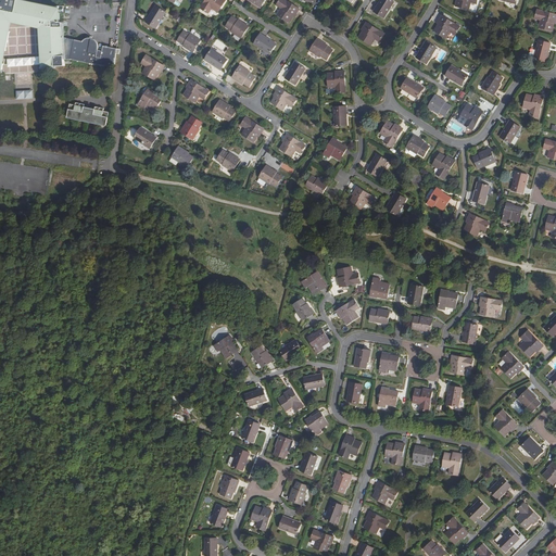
[(63,55),(114,65),(117,48),(105,46),(104,50),(99,49),(98,43),(95,39),(91,38),(87,39),(85,41),(64,37),(63,26),(62,26),(62,21),(60,21),(59,8),(20,0),(0,0),(0,70),(2,71),(12,22),(37,26),(40,52),(40,60),(40,61),(41,66),(63,64),(63,55)]
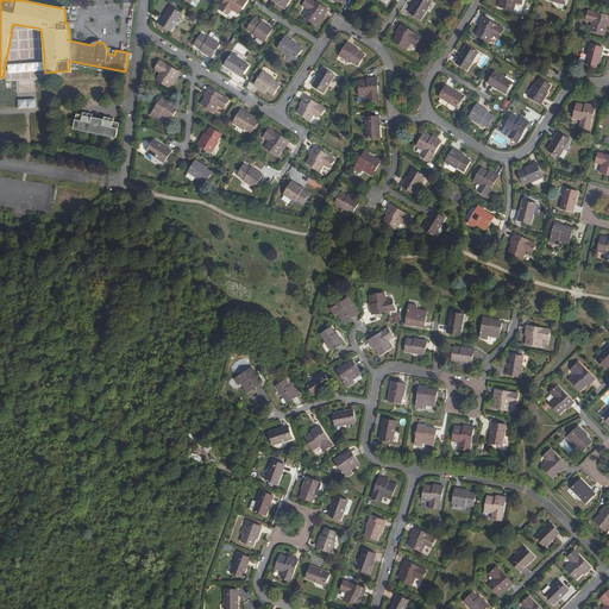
[(244,0),(225,0),(220,10),(228,14),(232,8),(239,13),(248,1),(244,0)]
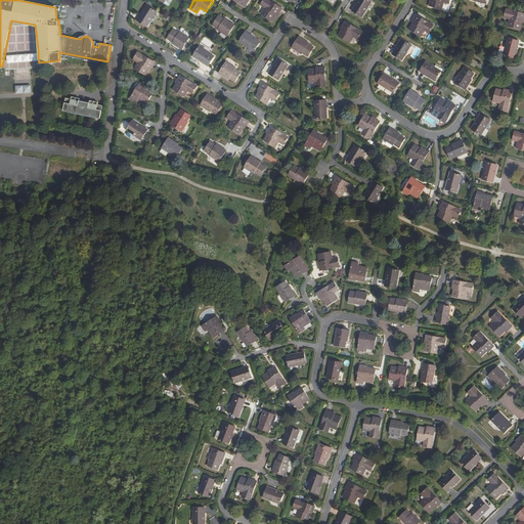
[(277,15),(282,8),(268,0),(263,0),(260,4),(265,7),(261,14),(272,22),(276,14),(277,15)]
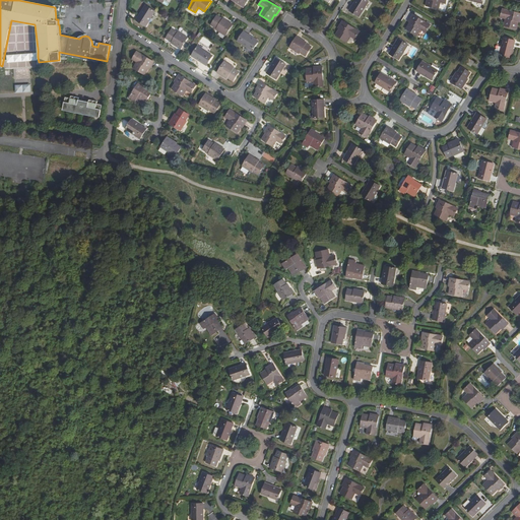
[(360,16),(369,2),(366,0),(355,0),(349,10),(360,16)]
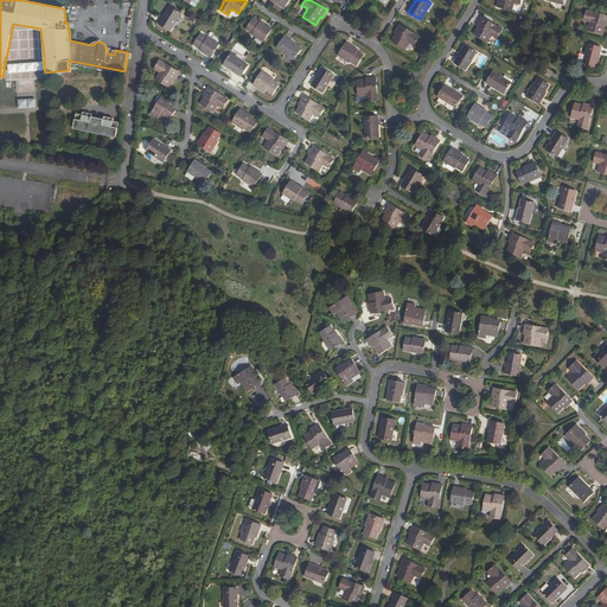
[(521,4),(521,0),(499,0),(498,7),(511,11),(513,1),(521,4)]
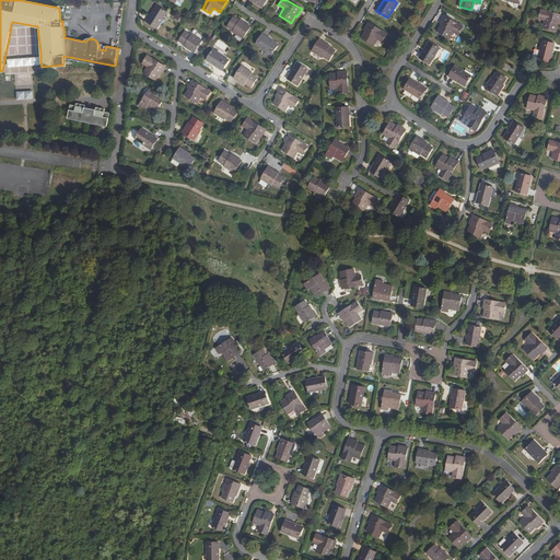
[(159,30),(170,14),(160,8),(149,24),(159,30)]
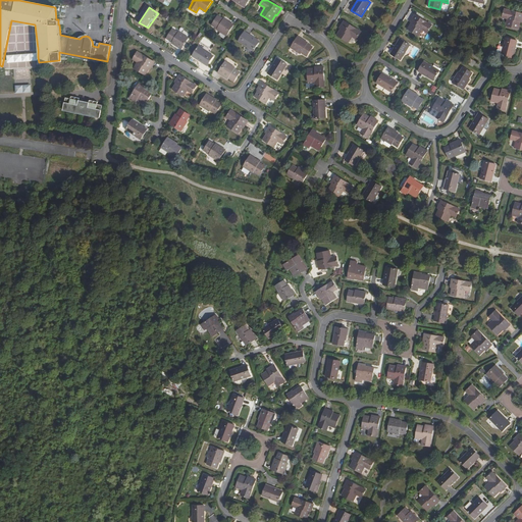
[(521,22),(521,20),(521,13),(505,9),(503,17),(508,18),(506,25),(518,29),(520,21),(521,22)]
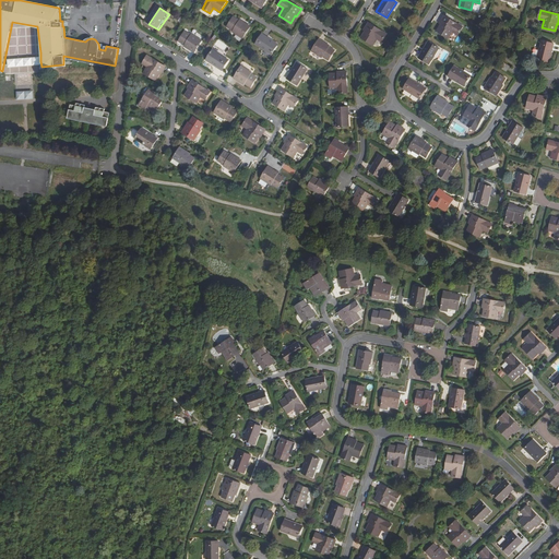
[(458,34),(462,26),(444,15),(439,23),(441,24),(437,31),(448,38),(452,31),(458,34)]
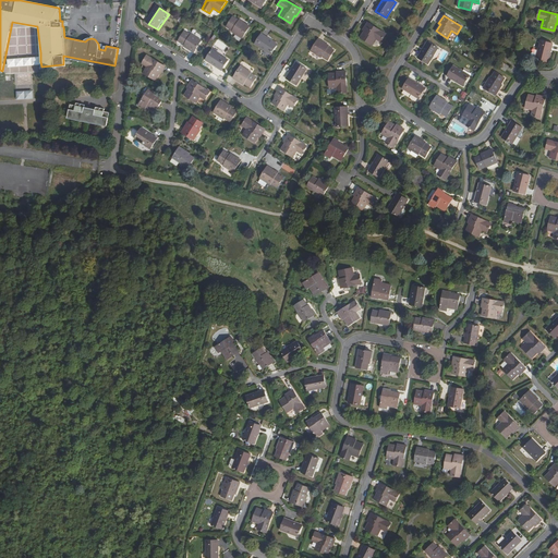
[(232,32),(242,38),(250,26),(240,20),(239,21),(232,17),(227,26),(233,31),(232,32)]
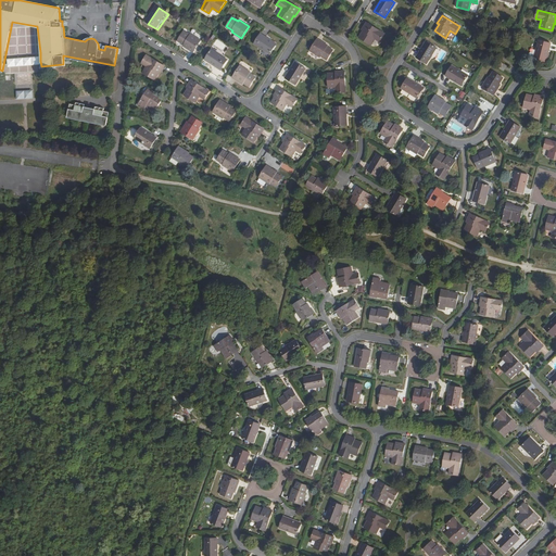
[(380,41),(384,34),(367,22),(362,29),(364,30),(358,37),(370,45),(375,38),(380,41)]
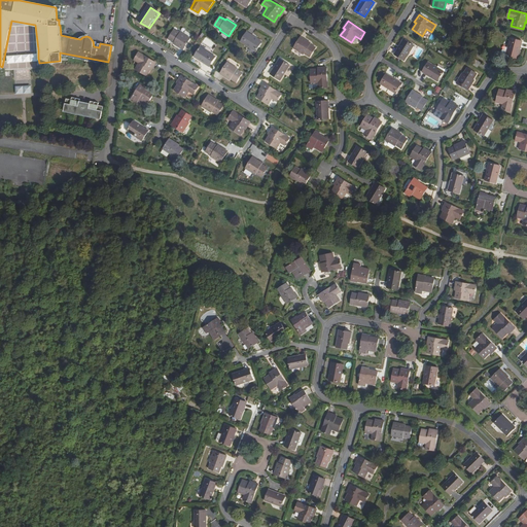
[(183,49),(190,38),(180,32),(180,34),(174,30),(169,38),(174,42),(174,43),(183,49)]
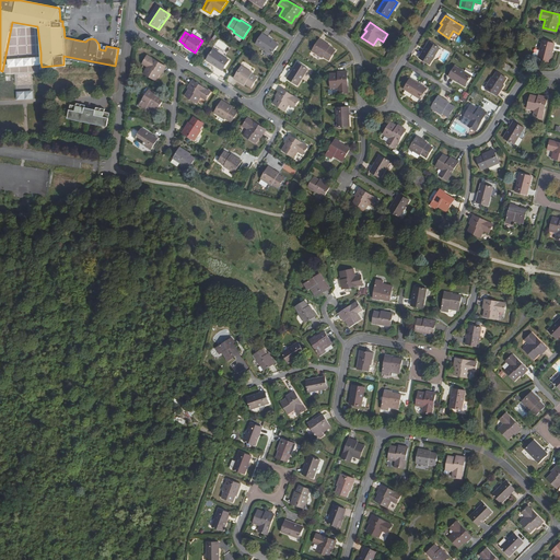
[(272,55),(279,45),(263,34),(256,44),(272,55)]
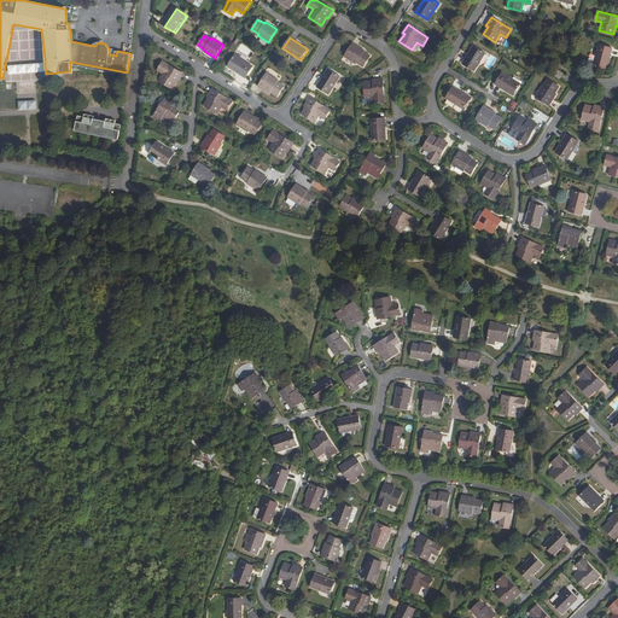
[(363,51),(365,51),(353,42),(344,57),(356,64),(357,62),(363,66),(371,56),(363,51)]
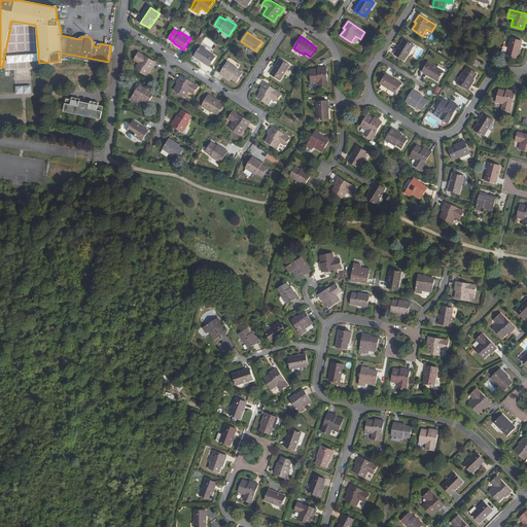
[(517,59),(522,41),(511,38),(506,56),(517,59)]
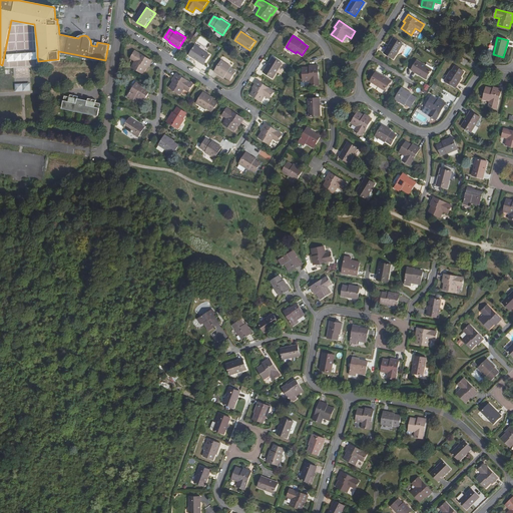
[(394,58),(403,44),(393,38),(384,53),(394,58)]
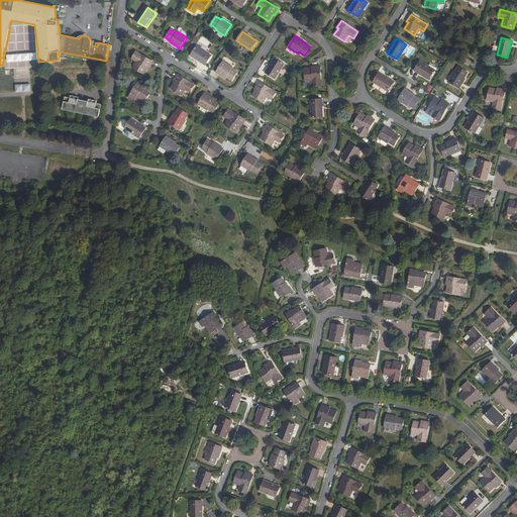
[(205,65),(211,56),(197,46),(191,56),(205,65)]
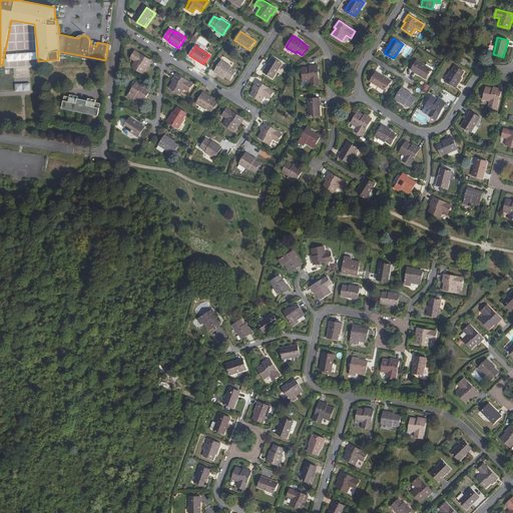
[(146,70),(153,60),(144,54),(143,56),(137,52),(132,61),(146,70)]
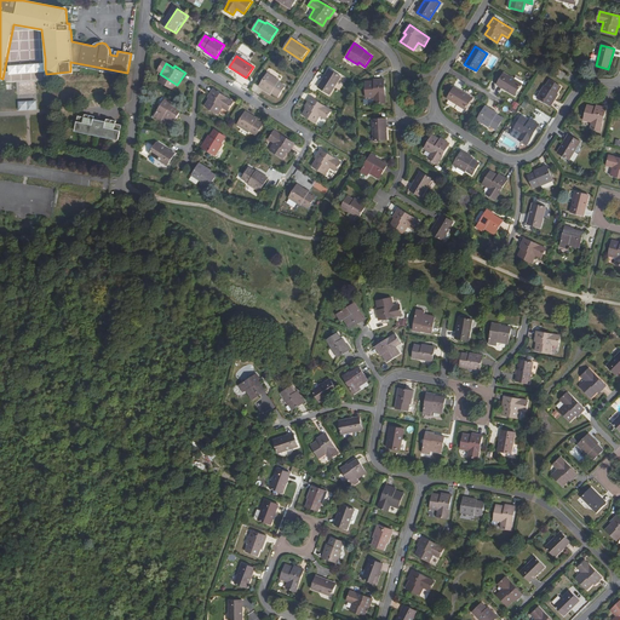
[(329,95),(340,76),(329,69),(319,86),(329,95)]
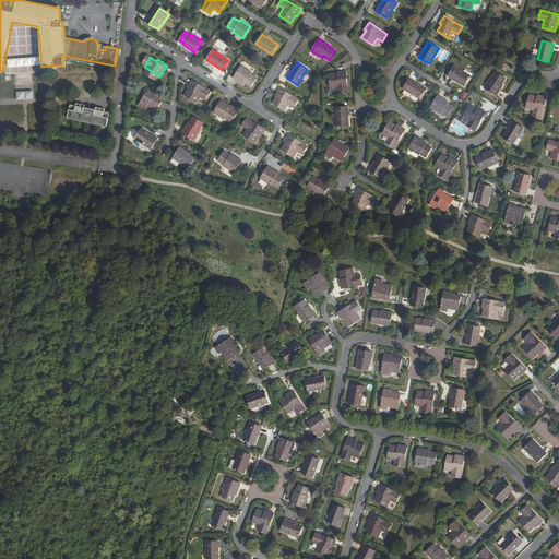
[(241,66),(234,78),(245,84),(246,83),(251,86),(258,78),(251,73),(252,72),(241,66)]
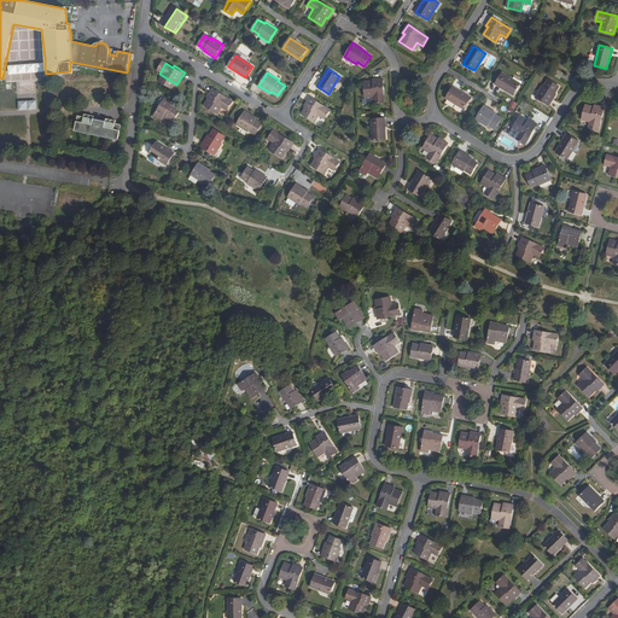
[(513,94),(520,83),(502,73),(495,83),(513,94)]
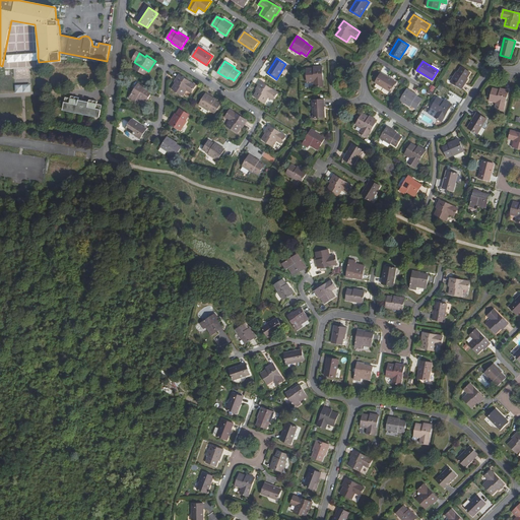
[(323,86),(322,66),(314,67),(314,68),(307,68),(307,81),(315,80),(315,86),(323,86)]
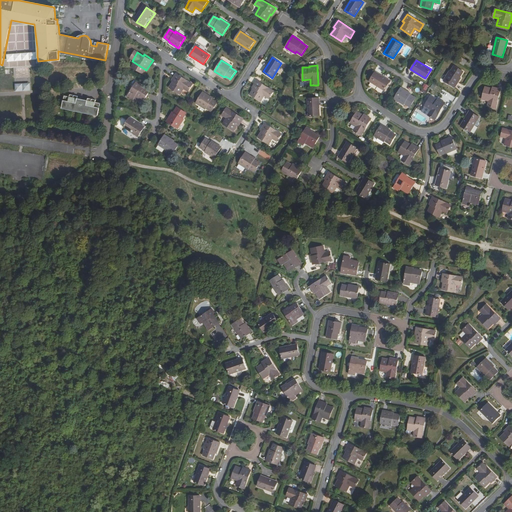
[(459,76),(463,71),(454,66),(450,71),(449,71),(444,80),(455,87),(460,77),(459,76)]
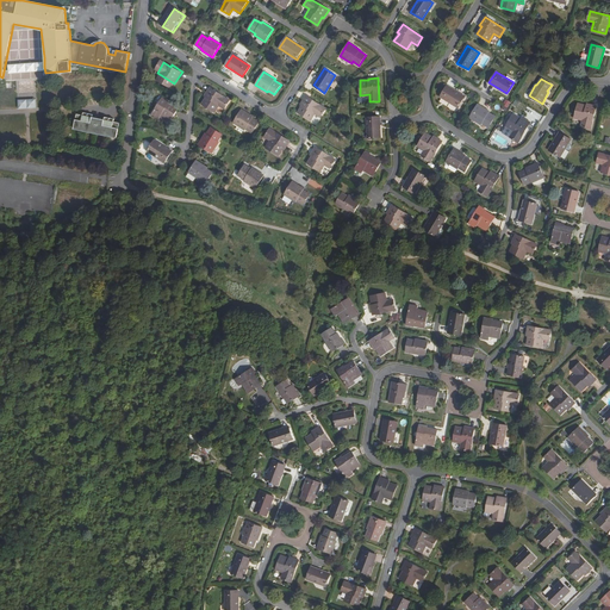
[(458,107),(465,97),(447,85),(440,97),(458,107)]
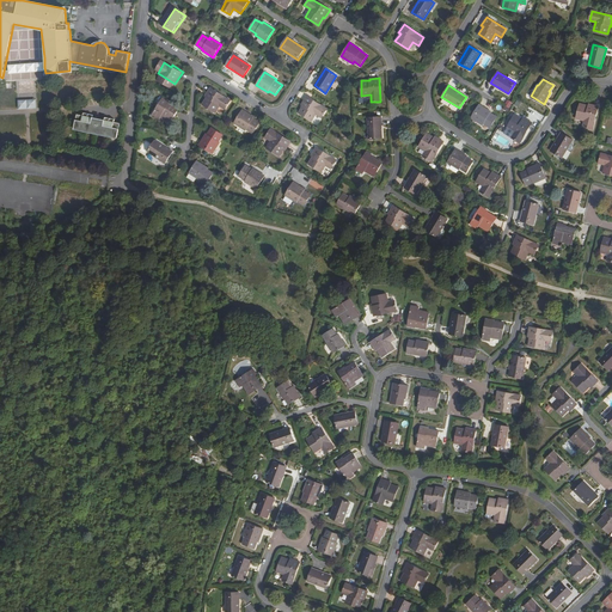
[(226,108),(231,101),(210,87),(206,96),(207,97),(202,104),(215,112),(220,104),(226,108)]
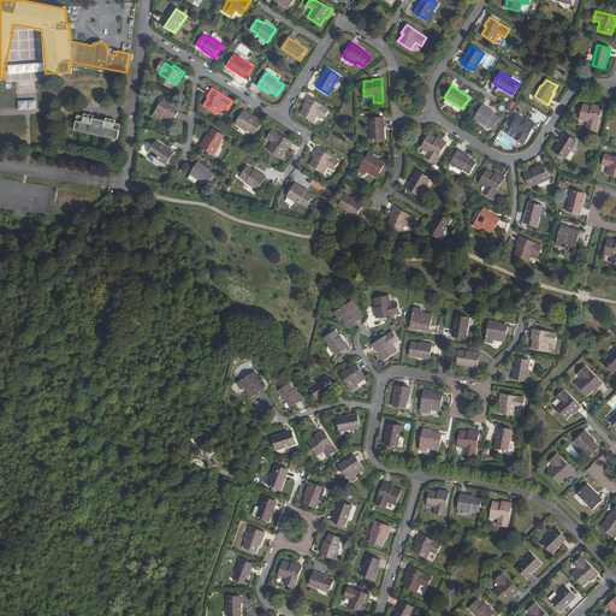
[(324,118),(330,110),(309,96),(303,105),(306,106),(301,113),(313,122),(318,114),(324,118)]
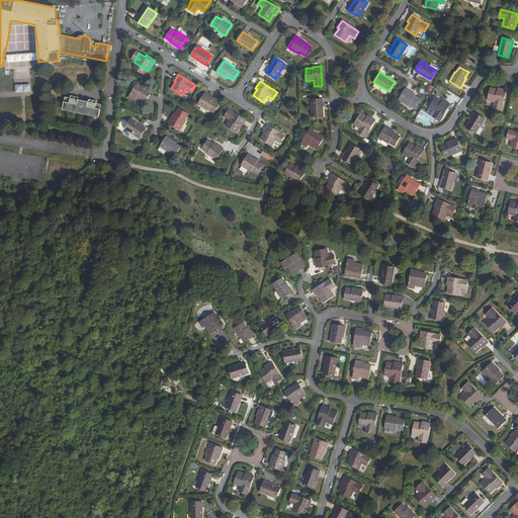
[(145,87),(139,83),(128,98),(135,102),(137,99),(144,104),(151,93),(144,88),(145,87)]
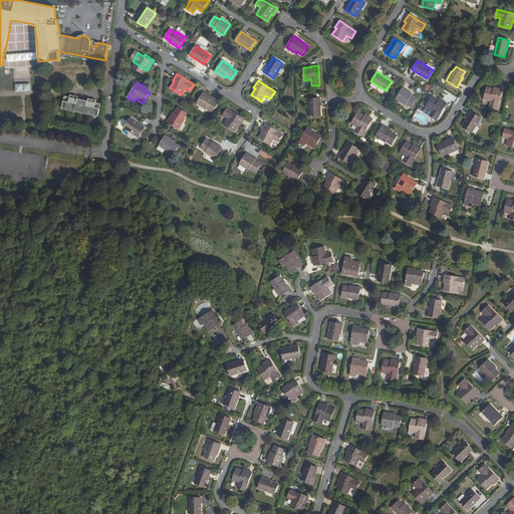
[(31,83),(15,83),(16,91),(31,91),(31,83)]
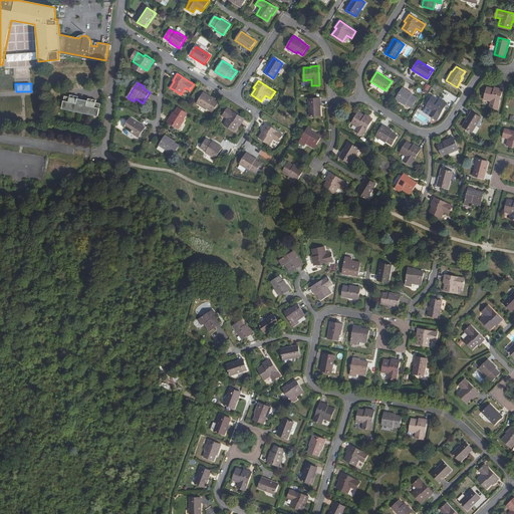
[(412,93),(403,87),(396,98),(406,104),(406,103),(412,107),(417,98),(412,94),(412,93)]
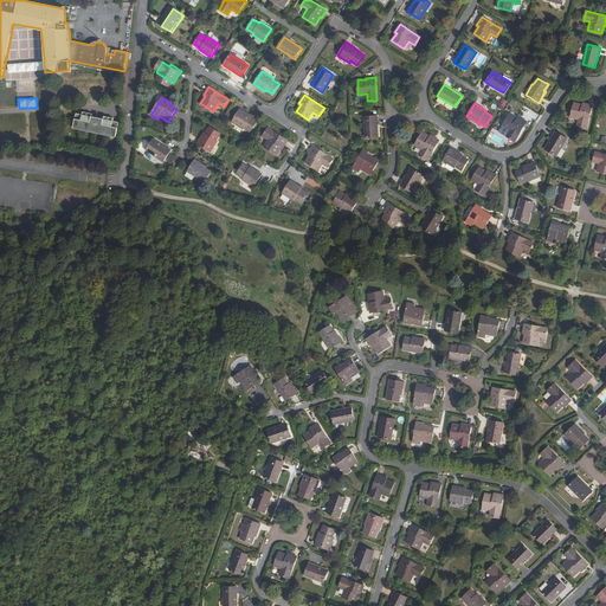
[(586,128),(592,105),(582,103),(582,105),(574,103),(571,117),(579,120),(578,126),(586,128)]
